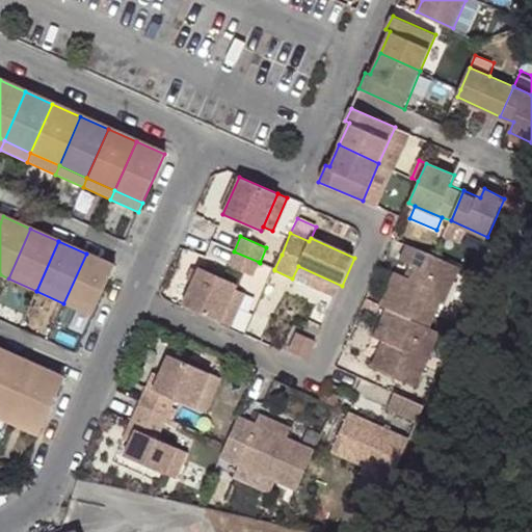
[(401,259),(409,263),(416,265),(425,269),(433,253),(408,242),(401,259)]
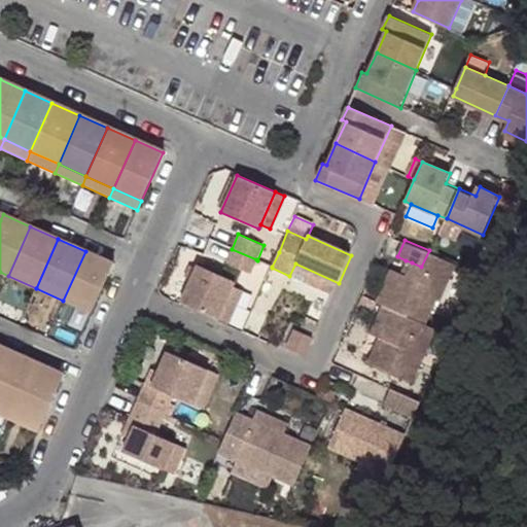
[(279,252),(264,245),(257,260),(272,267),(279,252)]
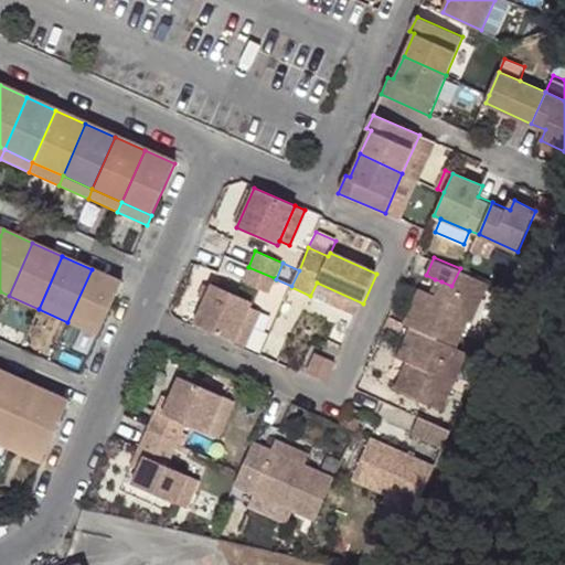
[(269,294),(273,288),(276,279),(275,278),(248,267),(242,281),(269,294)]
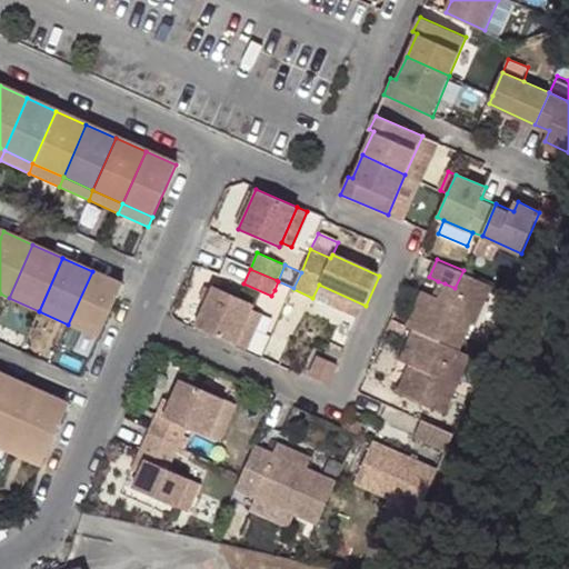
[(491,283),(466,271),(463,270),(455,288),(445,283),(438,299),(431,297),(422,292),(406,327),(412,330),(423,335),(457,349),(469,322),(472,323),(491,283)]
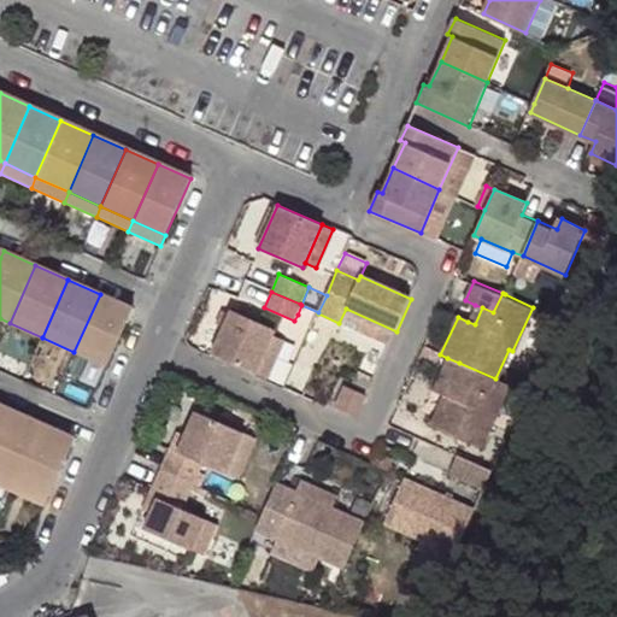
[(100,294),(74,352),(106,366),(133,309),(100,294)]
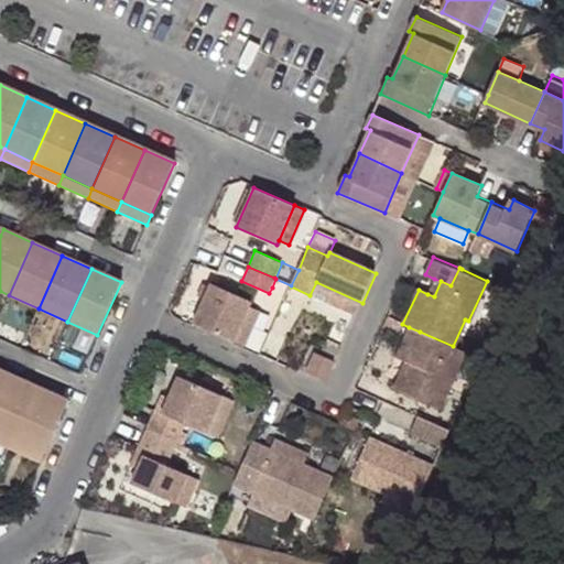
[(291,285),(275,279),(272,288),(288,294),(290,288),(291,286),(291,285)]
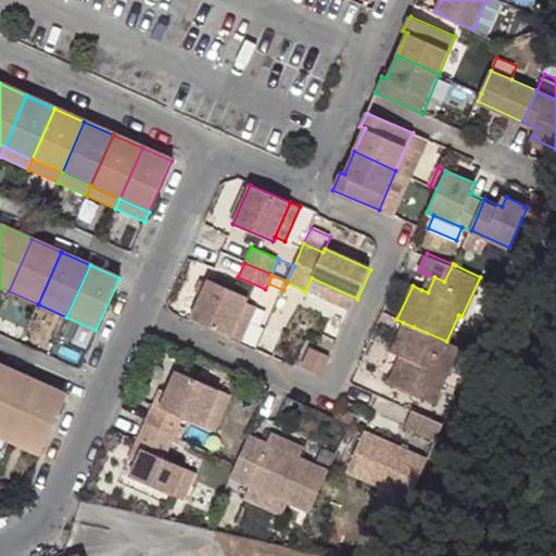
[(421,290),(428,292),(434,277),(428,275),(421,290)]
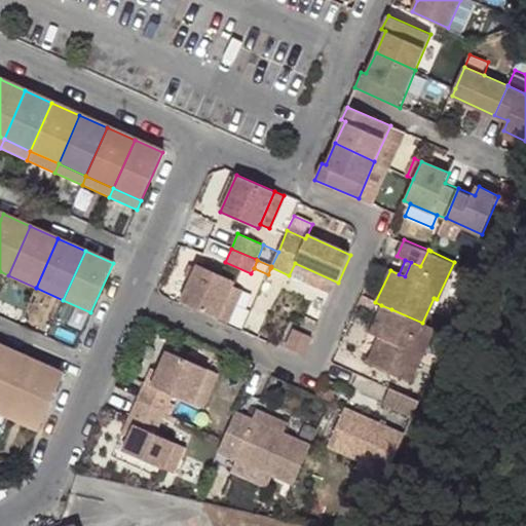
[(295,263),(289,275),(332,295),(338,283),(295,263)]
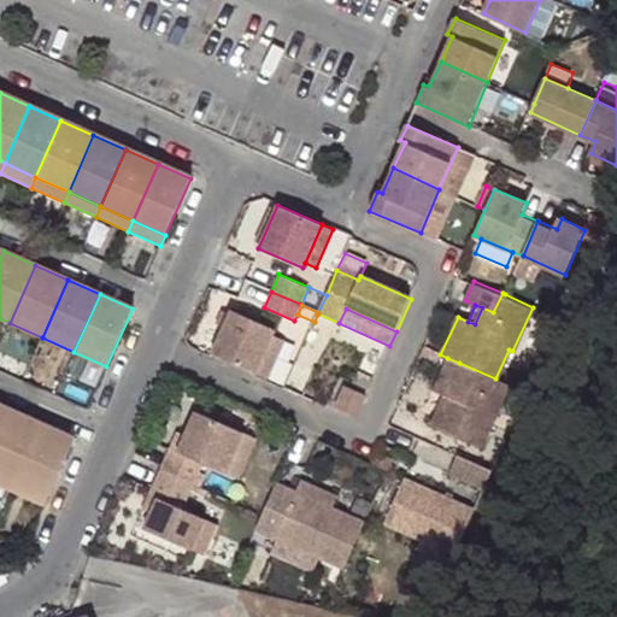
[(229,315),(223,327),(212,353),(257,372),(272,335),(275,329),(230,310),(229,315)]
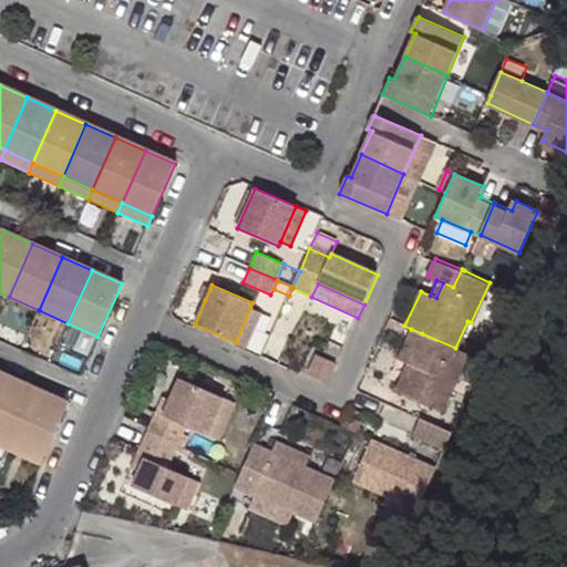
[(204,286),(199,298),(205,300),(210,289),(204,286)]
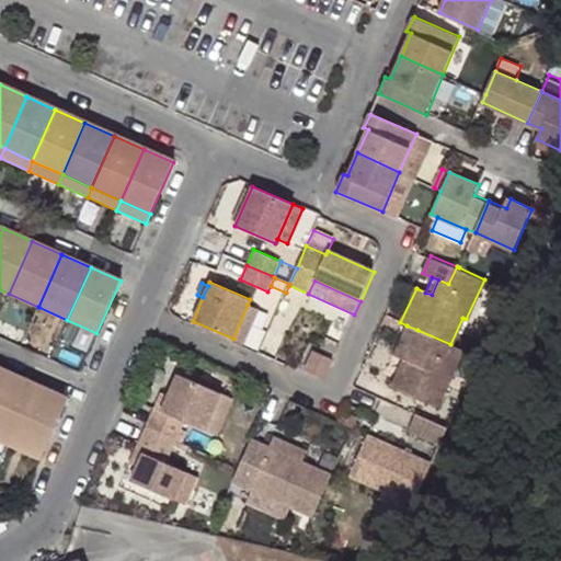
[(4,301),(34,315),(38,307),(9,294),(4,301)]
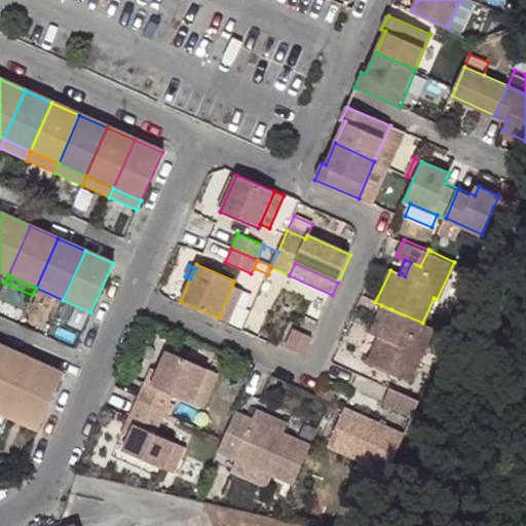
[(219,317),(229,323),(242,290),(232,286),(219,317)]
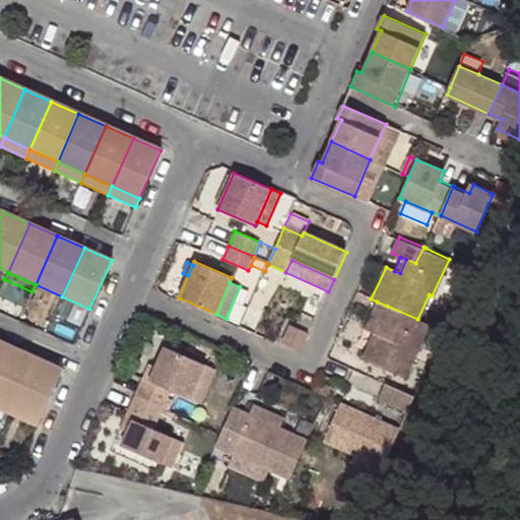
[(31,291),(58,304),(62,297),(36,284),(31,291)]
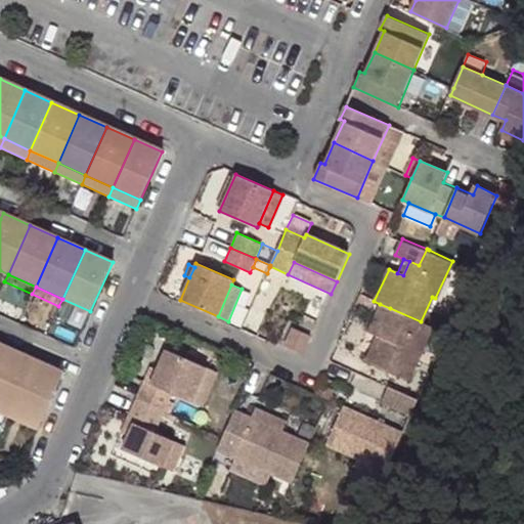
[(370,309),(374,301),(360,295),(356,303),(370,309)]
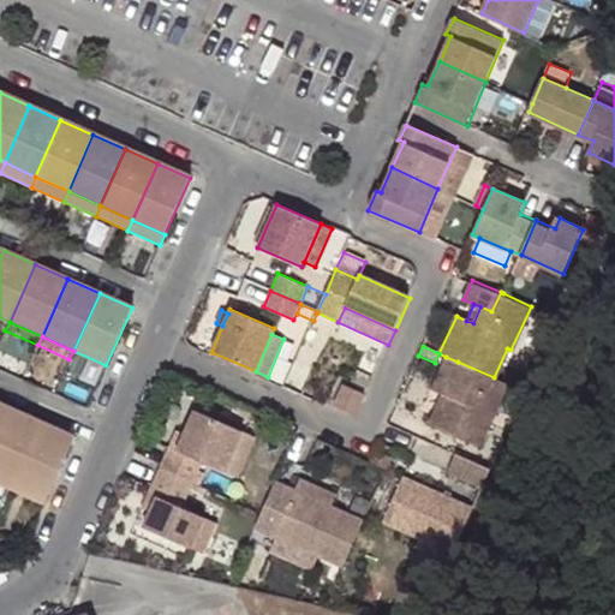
[(73,351),(69,359),(102,374),(106,365),(73,351)]
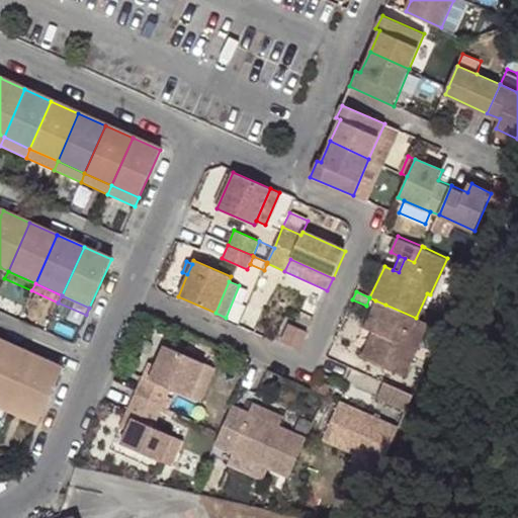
[(362,329),(371,333),(385,305),(375,300),(362,329)]
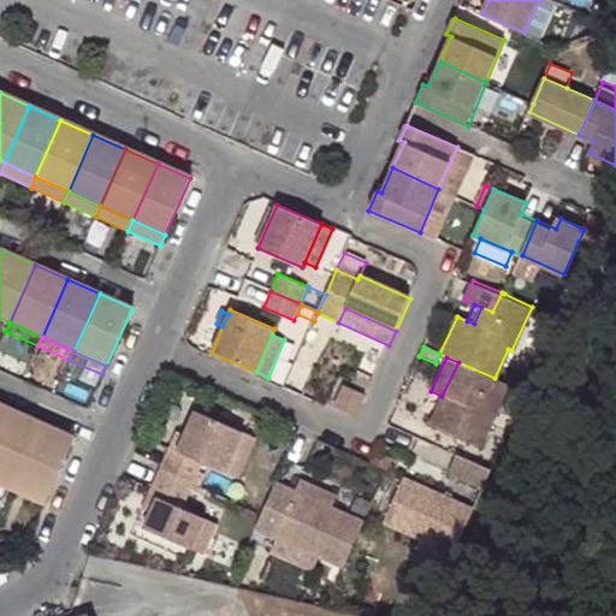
[(495,378),(458,362),(442,396),(430,424),(479,445),(508,384),(495,378)]
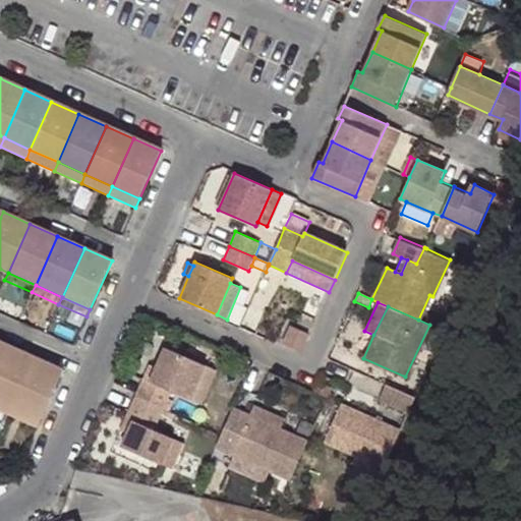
[(310,329),(311,330),(316,320),(302,313),(298,324),(310,329)]
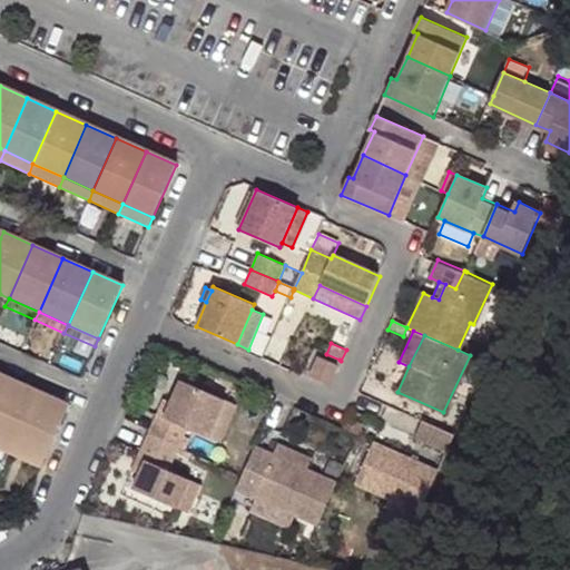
[(330,384),(337,364),(316,356),(308,375),(330,384)]
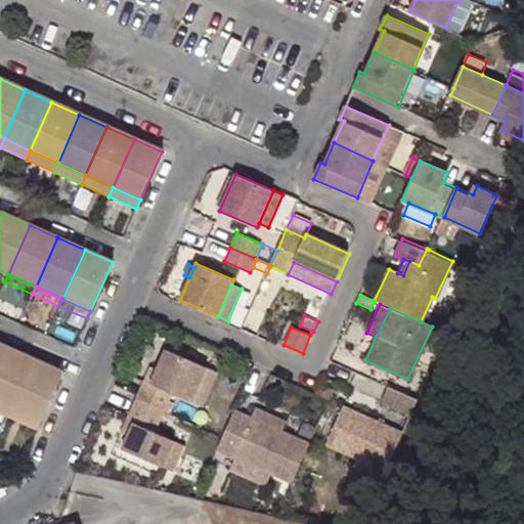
[(0,365),(0,402),(14,409),(35,359),(8,347),(0,365)]
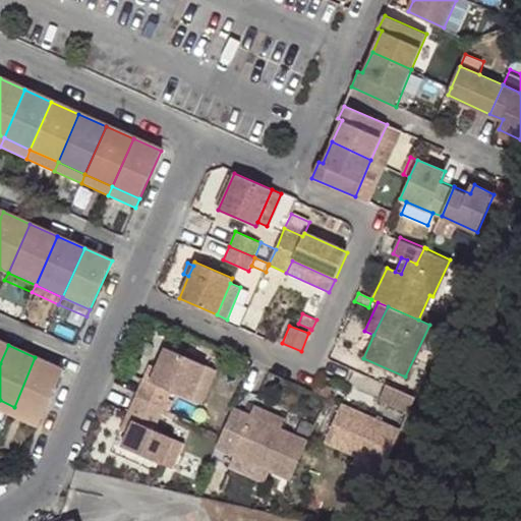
[(166,347),(157,367),(150,382),(143,379),(135,397),(164,409),(172,392),(201,405),(217,370),(166,347)]
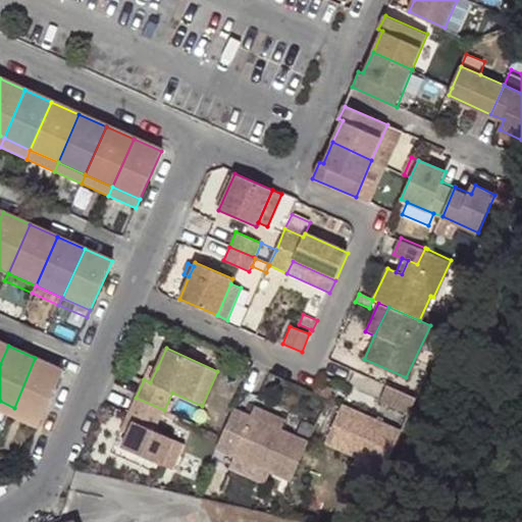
[(63,370),(35,358),(14,408),(42,420),(63,370)]
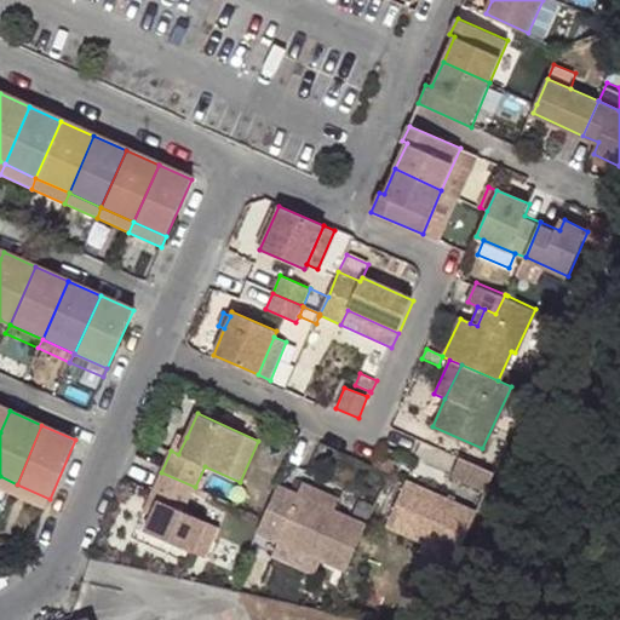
[(178,454),(187,437),(178,435),(171,451),(178,454)]
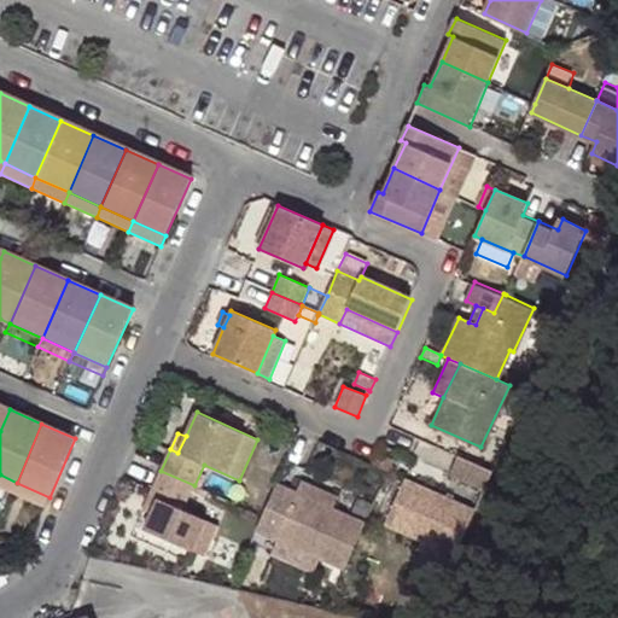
[(490,470),(456,455),(449,472),(484,488),(490,473),(490,470)]
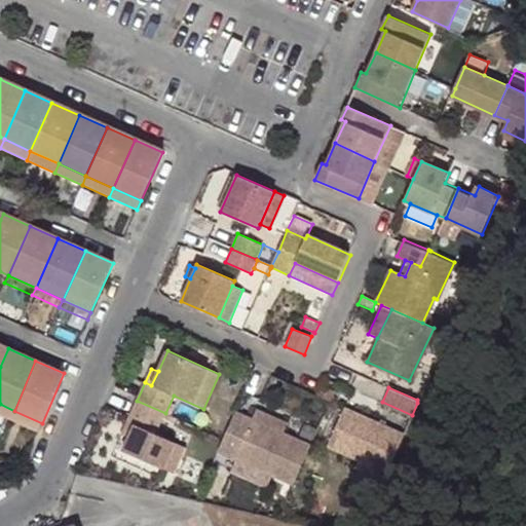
[(165,413),(137,401),(127,421),(135,424),(128,437),(123,449),(175,473),(186,447),(156,434),(165,413)]
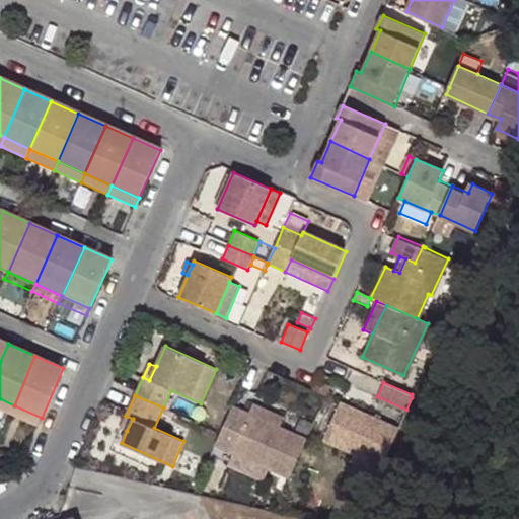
[(0,410),(10,415),(14,405),(0,398),(0,410)]
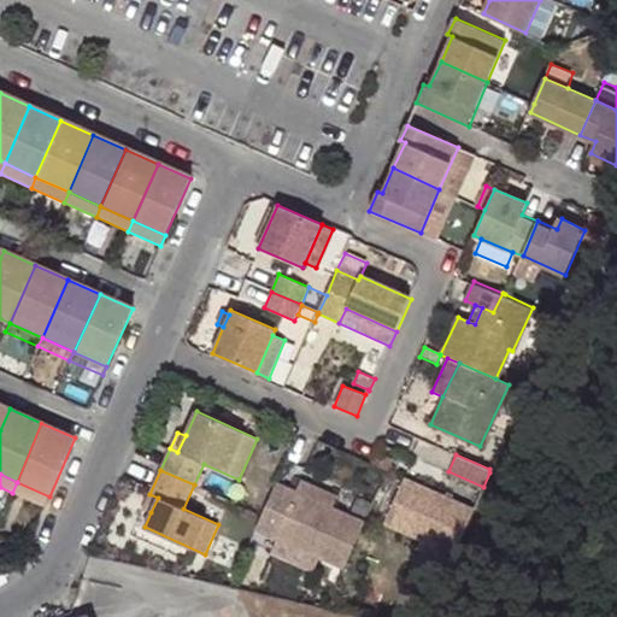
[(403,479),(385,522),(422,539),(456,553),(456,551),(474,509),(403,479)]
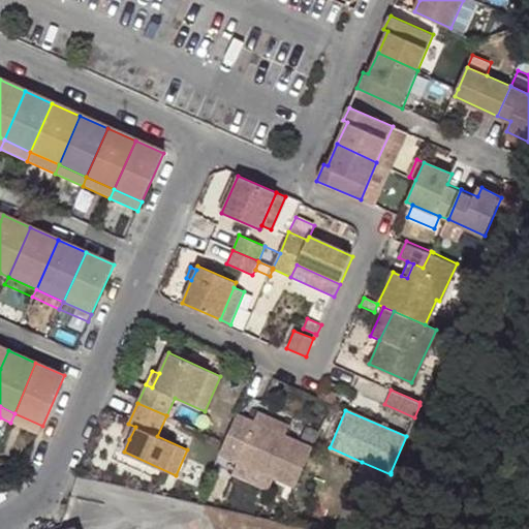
[(285,436),(290,427),(258,412),(254,422),(285,436)]
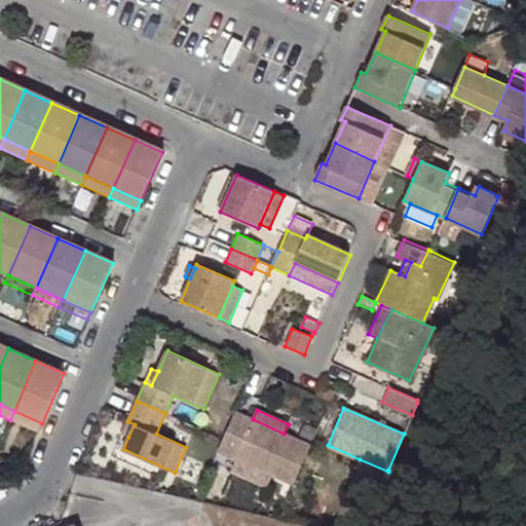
[(14,411),(10,420),(38,433),(42,423),(14,411)]
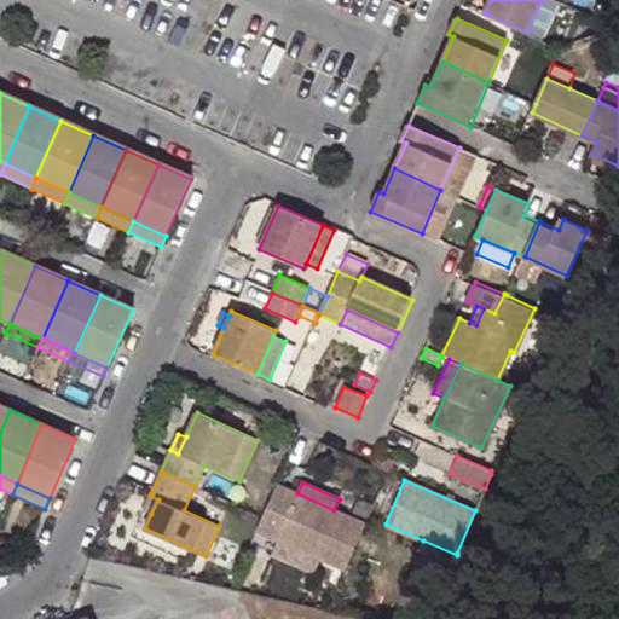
[(256,531),(346,571),(366,525),(334,510),(298,493),(278,485),(256,531)]
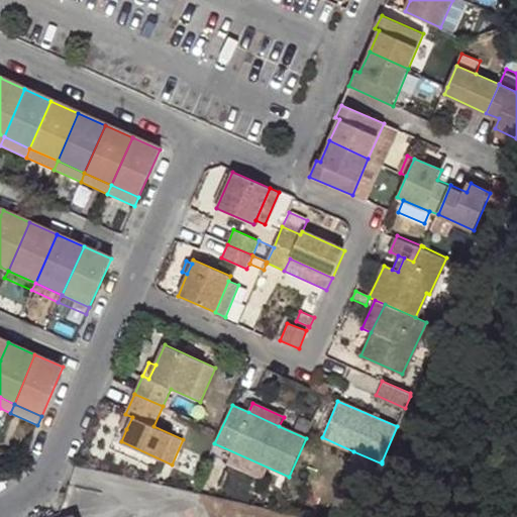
[(119,426),(126,429),(132,417),(125,414),(119,426)]
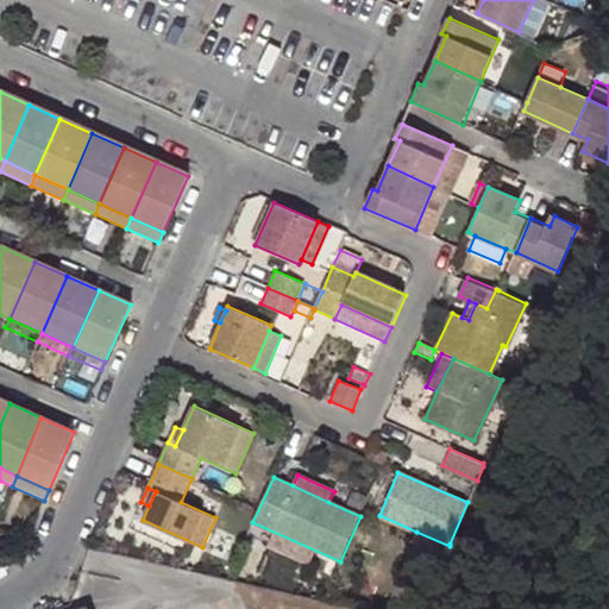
[(450,546),(416,532),(412,542),(445,557),(450,546)]
